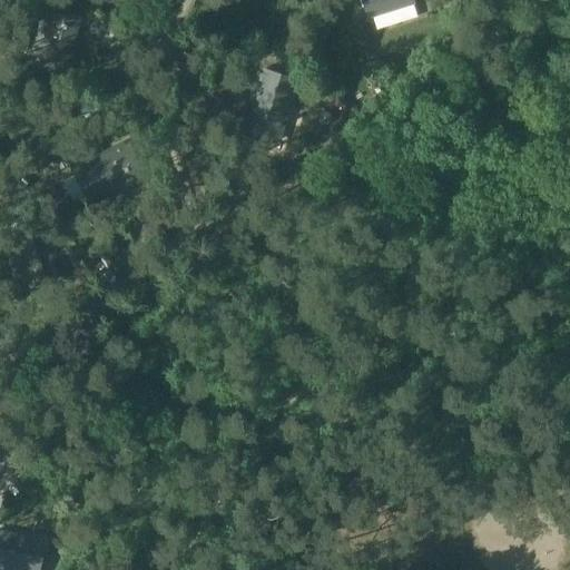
[(363,0),(369,17),(415,3),(413,0),(363,0)]
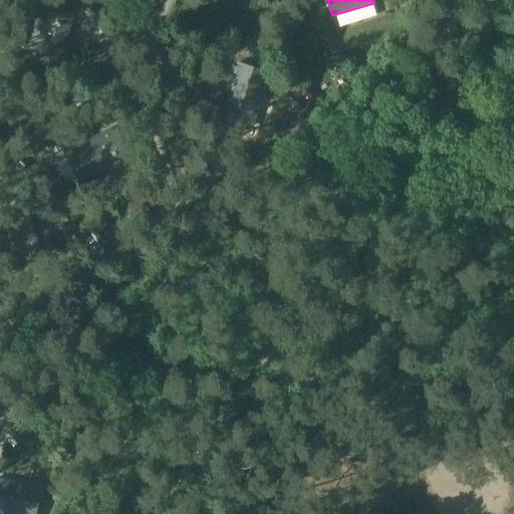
[(40,7),(30,49),(64,57),(74,15),(40,7)]
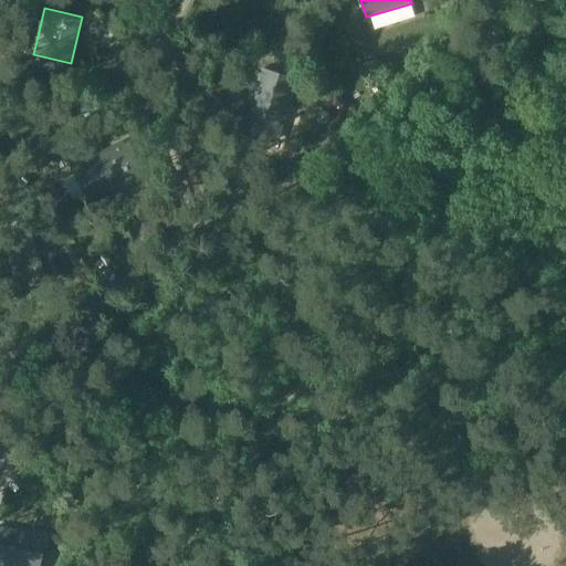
[(310,92),(280,83),(282,73),(265,67),(260,81),(250,115),(299,130),(310,92)]
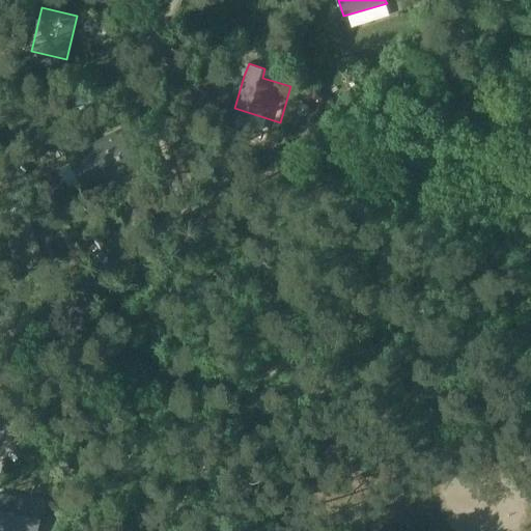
[(119,130),(66,157),(83,192),(137,165),(119,130)]
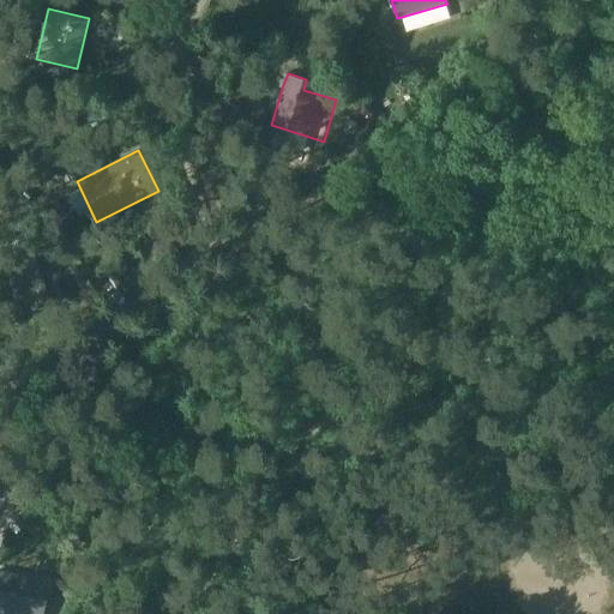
[(31,311),(64,301),(56,280),(73,275),(66,251),(50,256),(48,251),(4,264),(14,304),(28,299),(31,311)]
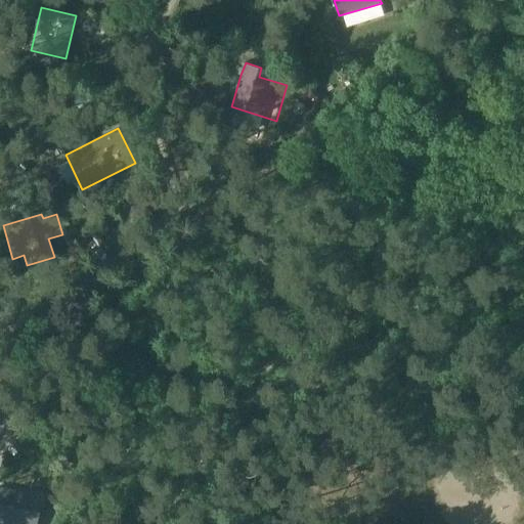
[(0,523),(34,523),(40,498),(0,489),(0,523)]
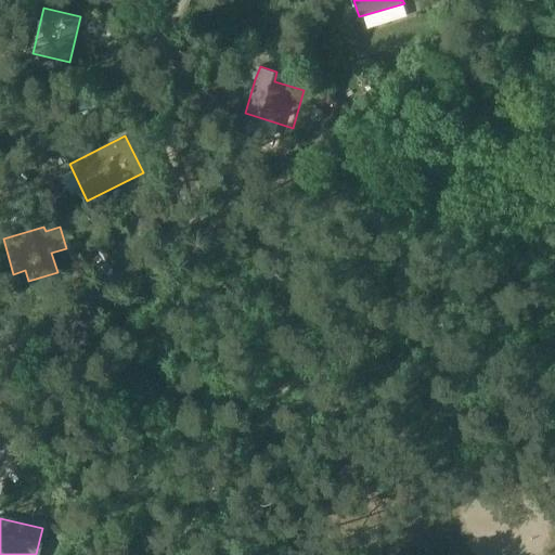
All buildings are outlined.
